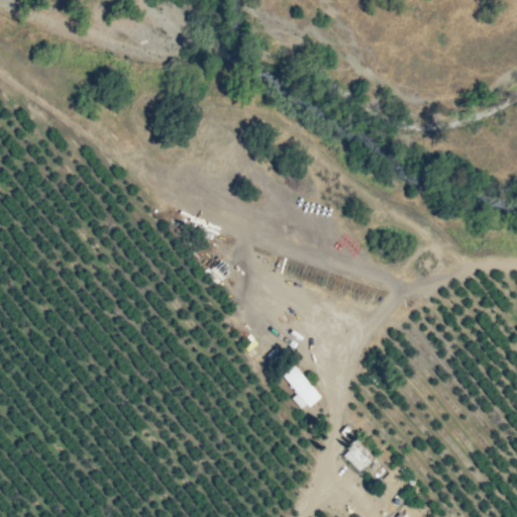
[(210,239),(198,234),(200,229),(212,234),(210,239)]
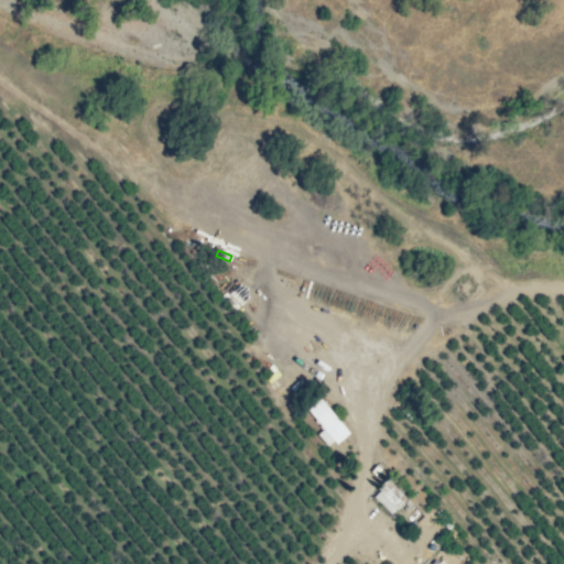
[(235,310),(221,295),(226,291),(228,294),(232,290),(243,303),(240,306),(239,305),(235,310)]
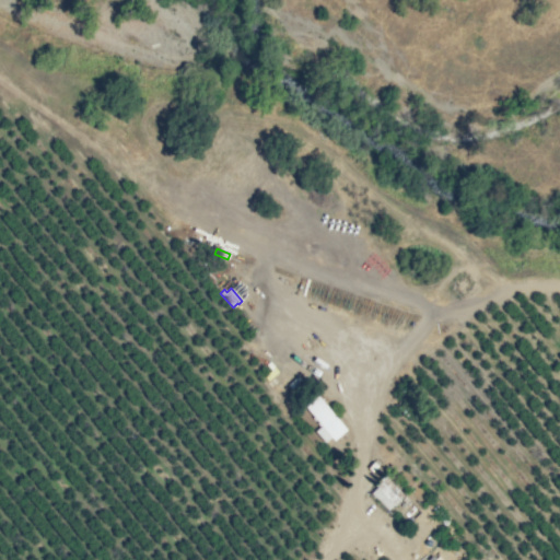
[(400,319),(391,316),(392,311),(403,314),(400,319)]
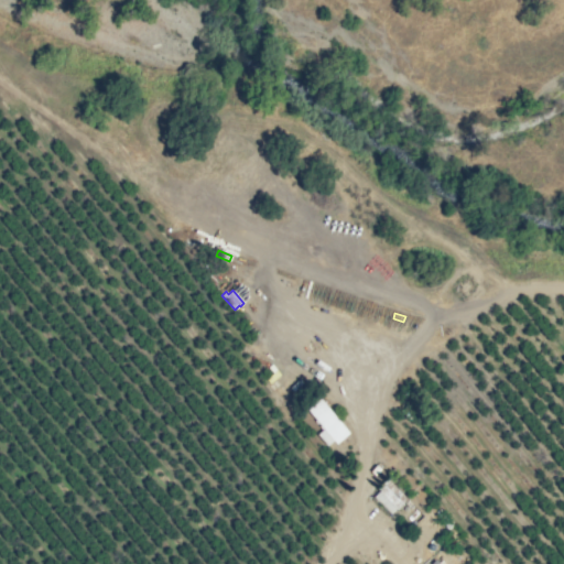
[(326,445),(317,434),(323,429),(305,409),(318,397),(348,432),(335,444),(332,440),(326,445)]
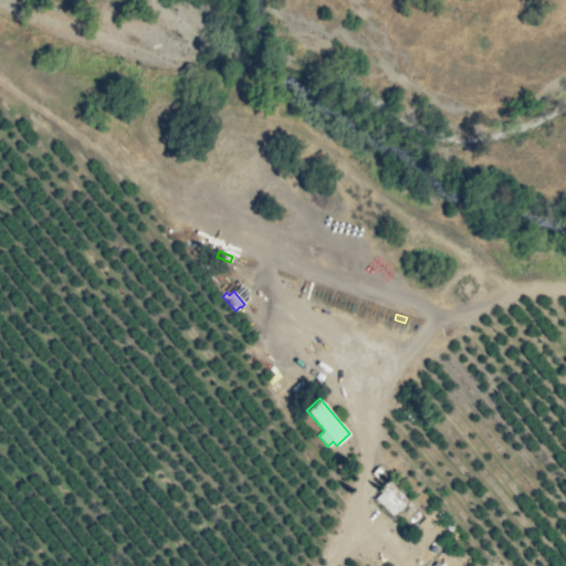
[(377,480),(373,475),(378,469),(383,473),(377,480)]
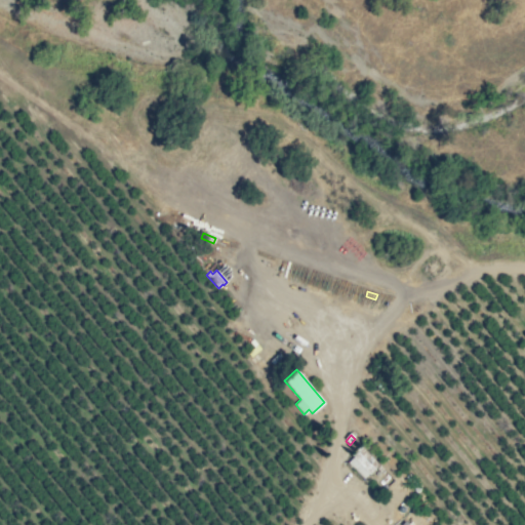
[(362,479),(347,462),(353,456),(351,455),(360,446),(378,465),(369,474),(368,473),(362,479)]
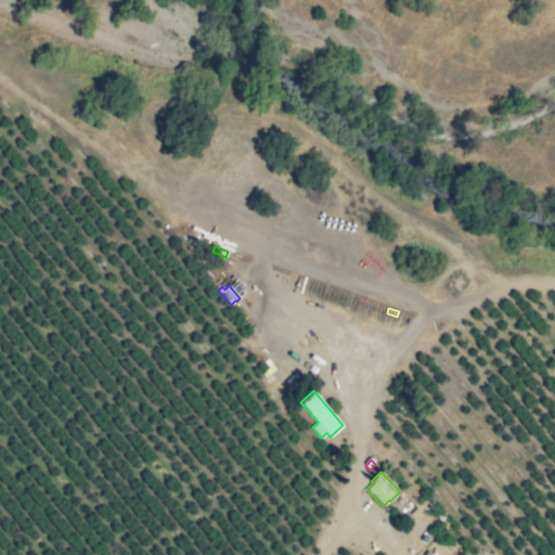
[(415,498),(411,493),(411,494),(405,489),(411,483),(416,489),(416,488),(421,492),(415,498)]
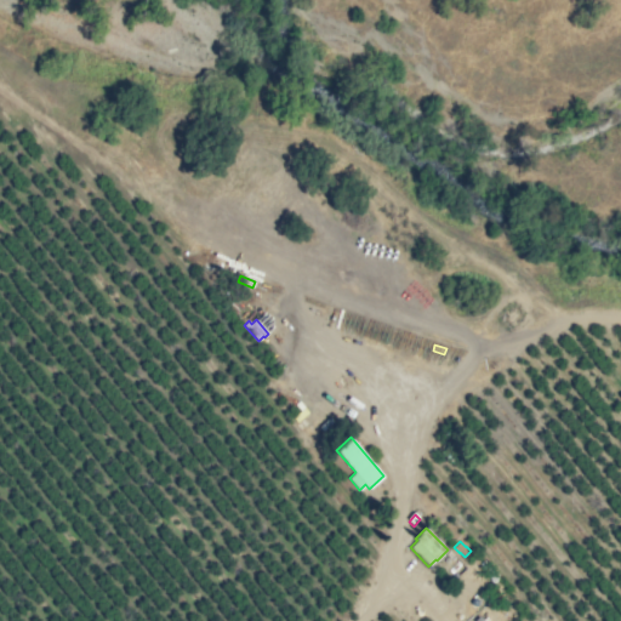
[(493,582),(486,575),(488,574),(479,564),(484,560),(497,577),(493,582)]
